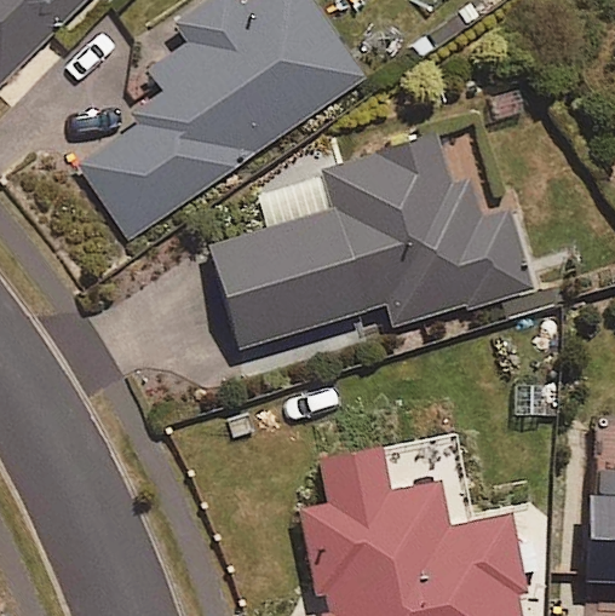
[(0,0),(0,81),(5,86),(86,0),(0,0)]
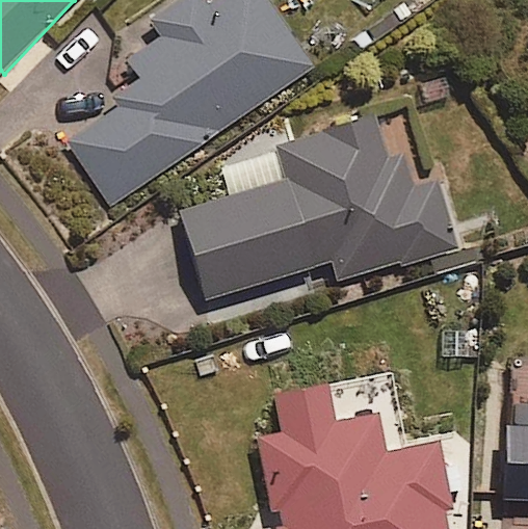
[(209,0),(208,1),(207,0),(177,0),(152,18),(163,34),(135,55),(153,80),(69,140),(114,206),(314,65),(268,0),(209,0)]
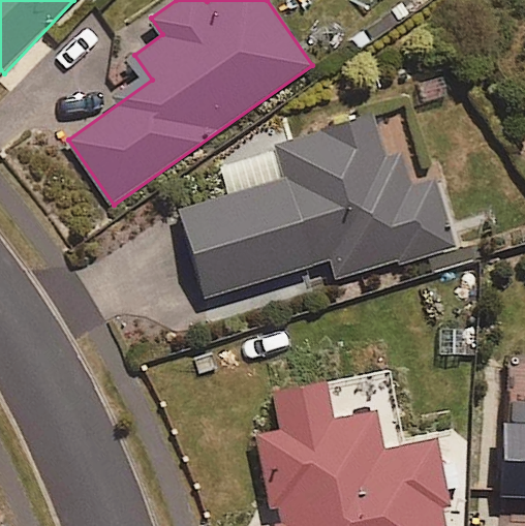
[(383,153),(374,125),(370,111),(269,142),(280,178),(179,209),(206,297),(332,258),(338,281),(456,245),(435,177),(409,184),(399,148),(383,153)]
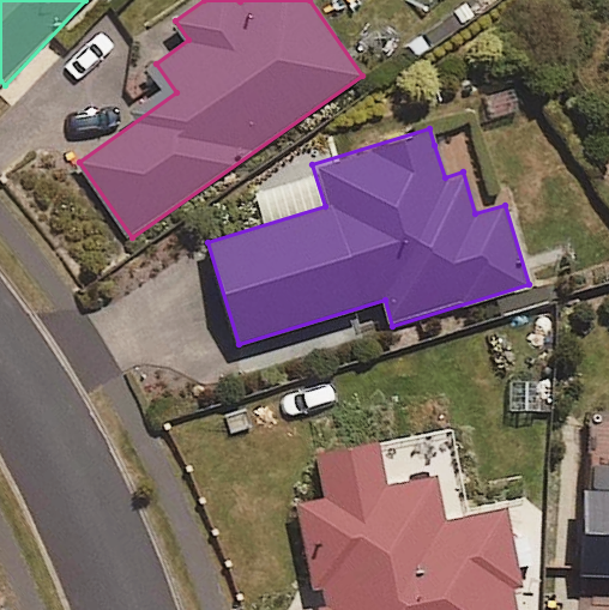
[(384,484),(374,440),(317,451),(325,501),(296,506),(311,580),(317,579),(321,609),(516,609),(512,586),(520,585),(505,508),(441,520),(433,476),(384,484)]
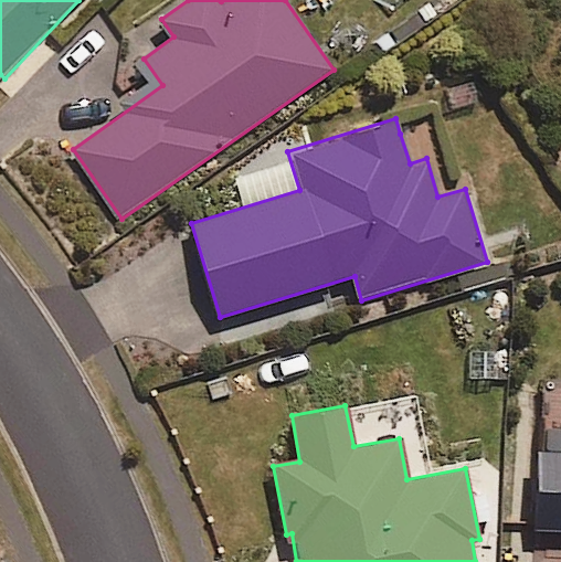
[(560,451),(530,451),(529,523),(560,523),(560,451)]
